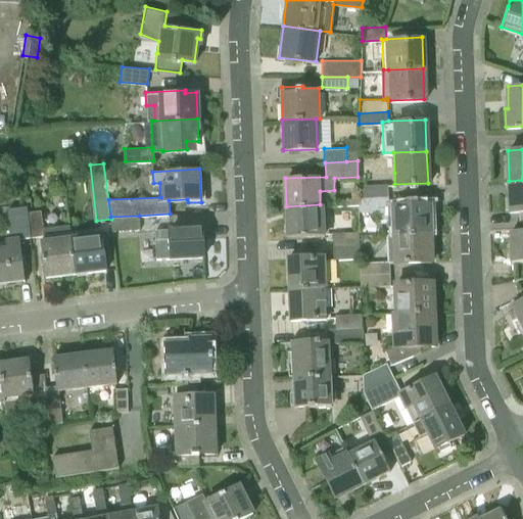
[(2,181),(13,180),(12,172),(1,173),(2,181)]
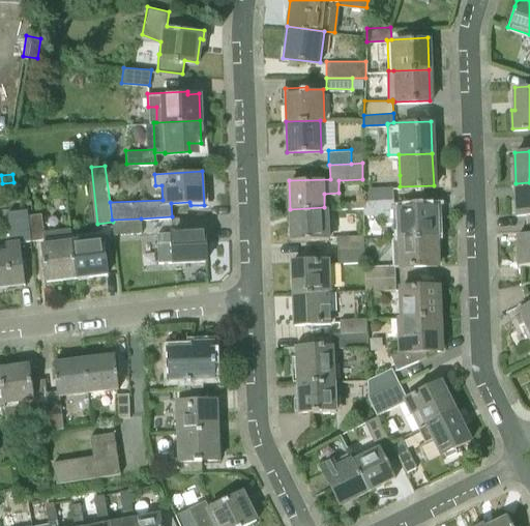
[(517,213),(529,212),(529,182),(516,183),(517,213)]
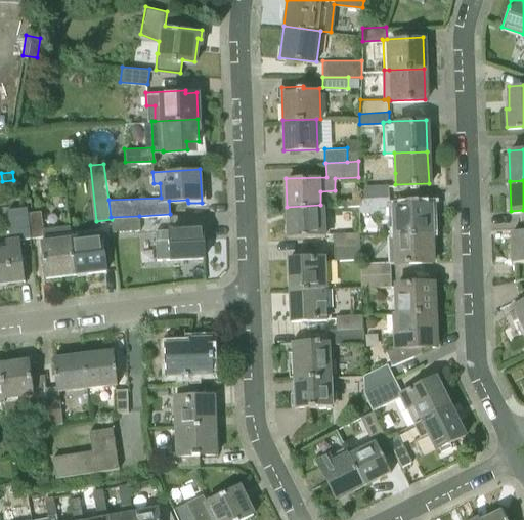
[(359,198),(389,197),(389,185),(388,183),(358,184),(359,198)]
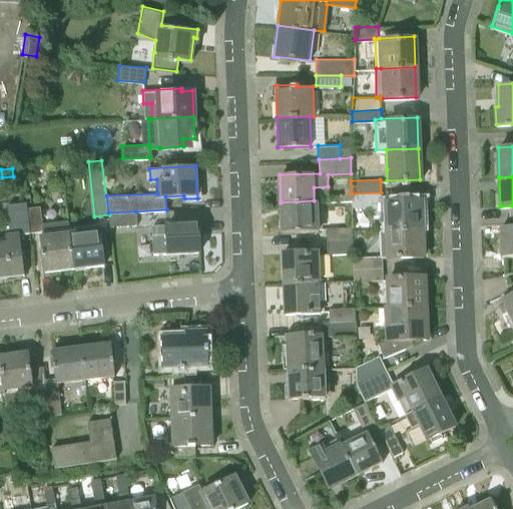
[(380,228),(422,226),(421,199),(381,200),(381,192),(352,193),(352,206),(370,205),(370,214),(380,214),(380,228)]
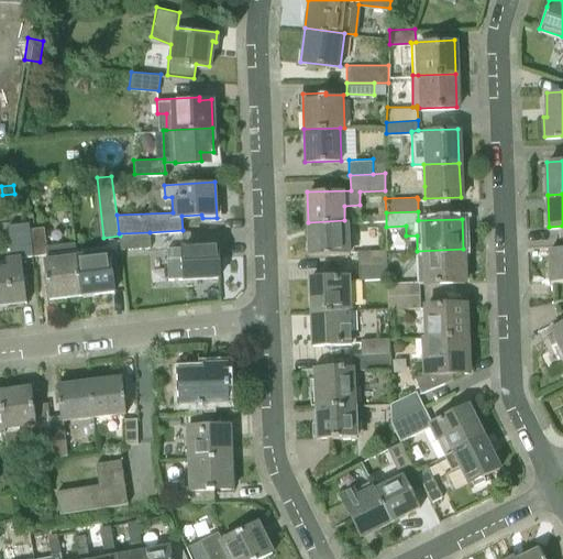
[(309,253),(350,252),(350,251),(353,251),(352,222),(349,222),(349,220),(344,220),(308,222),(309,253)]
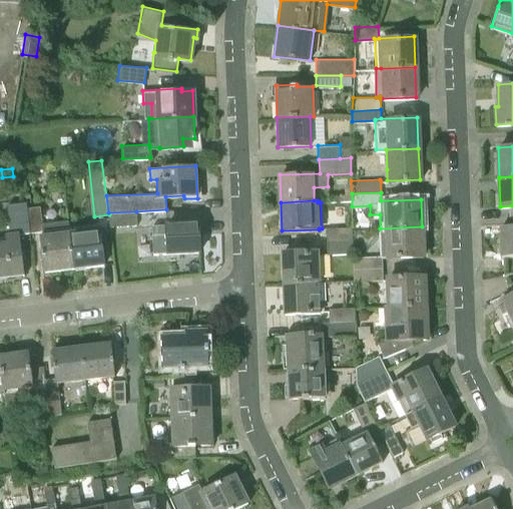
[(0,236),(0,277),(24,274),(19,232),(30,230),(27,207),(26,201),(7,203),(10,232),(5,233),(5,235),(0,236)]
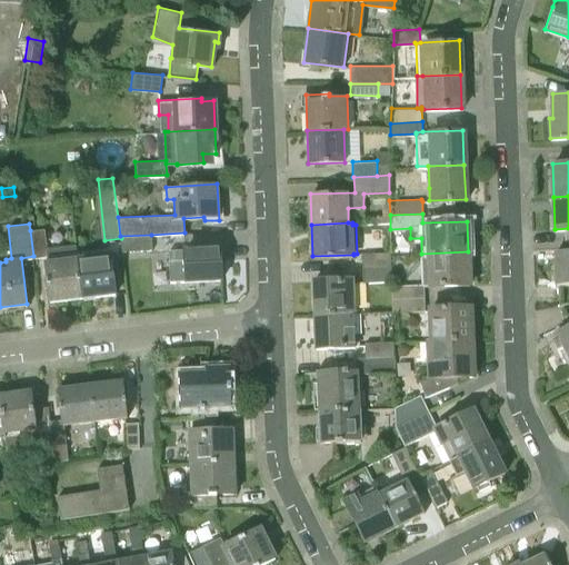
[(50,300),(82,296),(76,251),(75,244),(47,247),(45,228),(30,230),(33,256),(46,255),(46,259),(45,259),(50,300)]
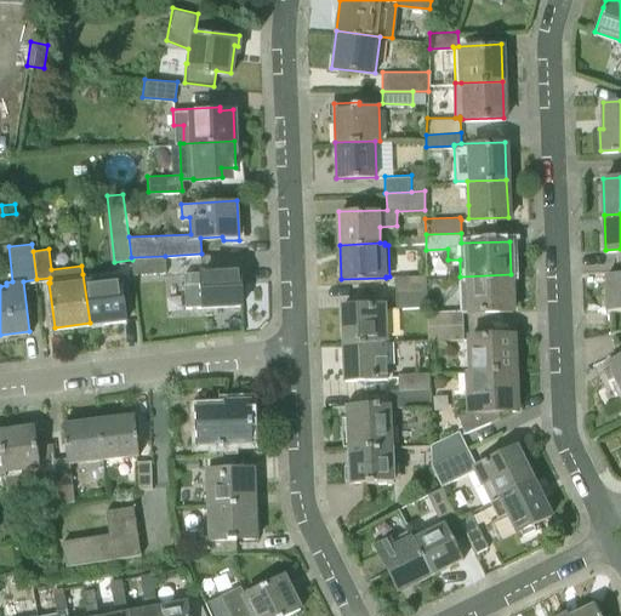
[(165,256),(131,257),(132,260),(132,273),(166,271),(165,256)]
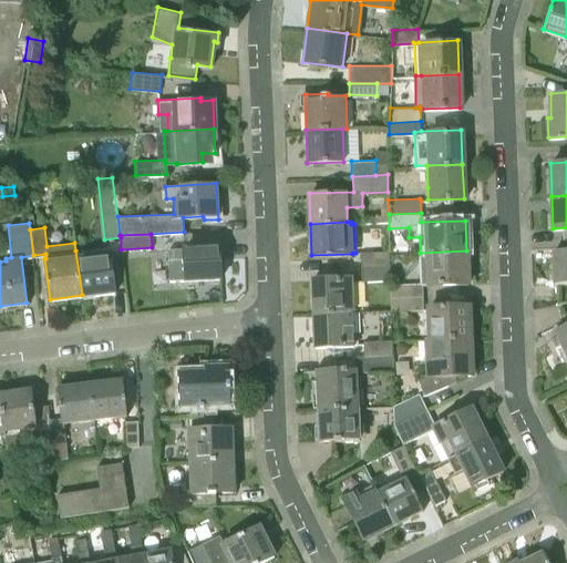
[(219,246),(175,247),(176,262),(184,262),(185,278),(220,277),(219,246)]
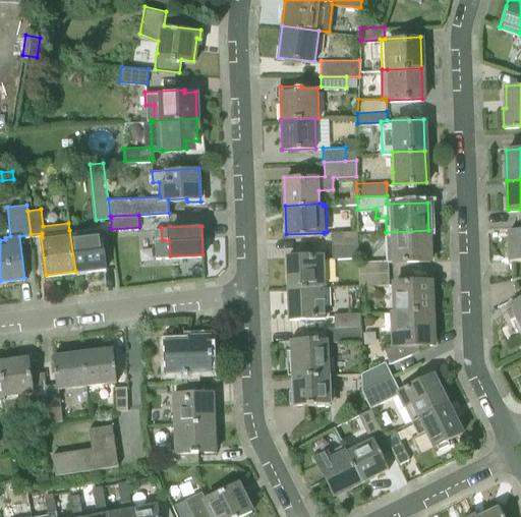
[(69,230),(75,271),(105,268),(101,230),(100,231),(99,227),(69,230)]
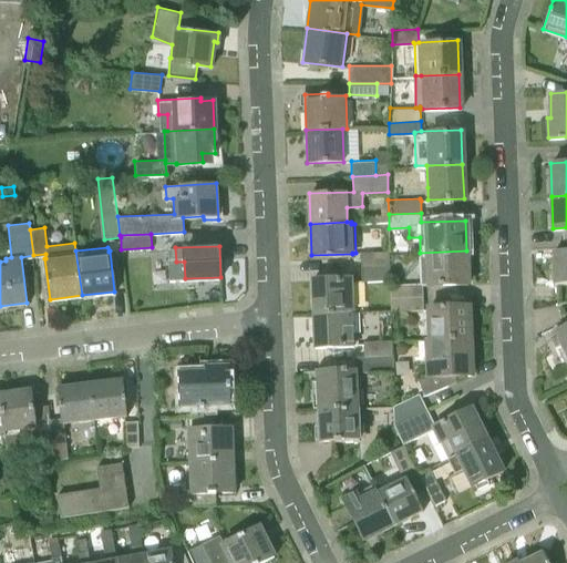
[(554,283),(566,282),(566,248),(553,249),(554,283)]
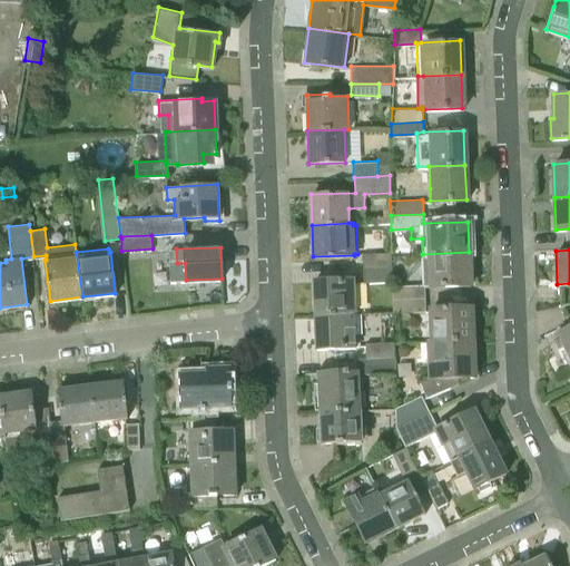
[(391,266),(390,251),(362,252),(363,267),(391,266)]
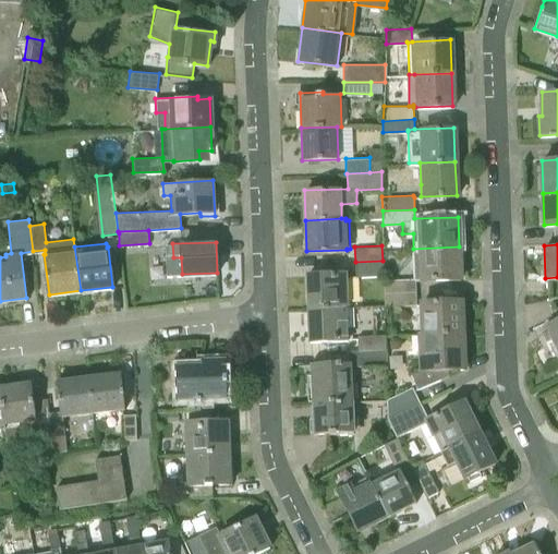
[(412,249),(413,278),(413,279),(416,279),(420,279),(420,280),(460,278),(459,247),(413,249),(412,249)]
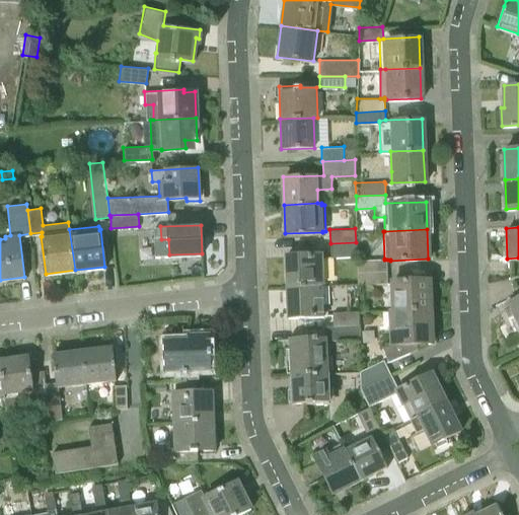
[(331,256),(357,254),(356,242),(330,243),(331,256)]
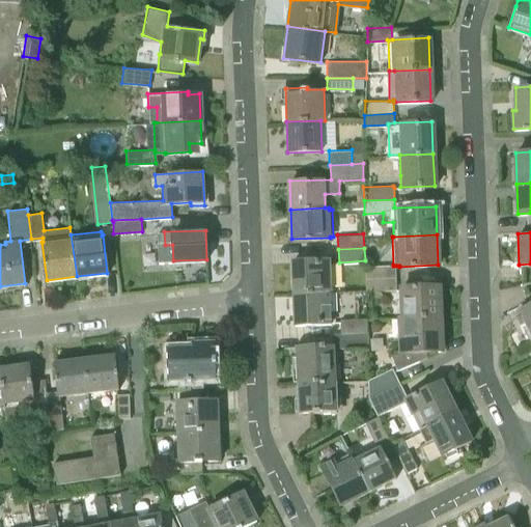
[(294,292),(330,290),(331,290),(330,258),(292,259),(294,292)]
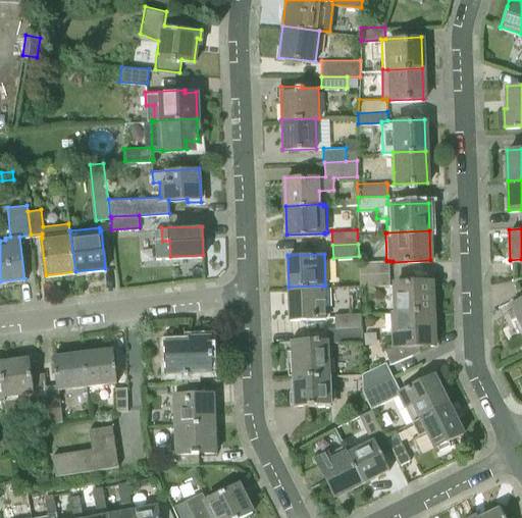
[(359,261),(360,273),(389,271),(389,261),(386,261),(386,260),(359,261)]
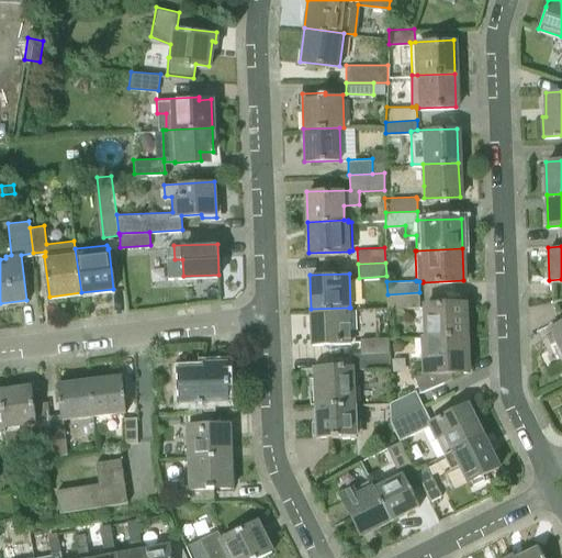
[(419,292),(388,294),(388,307),(419,305),(419,292)]
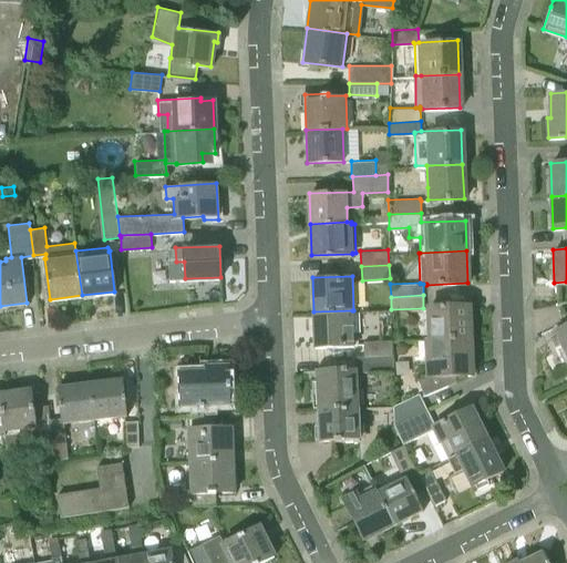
[(426,338),(470,337),(468,304),(425,306),(426,338)]
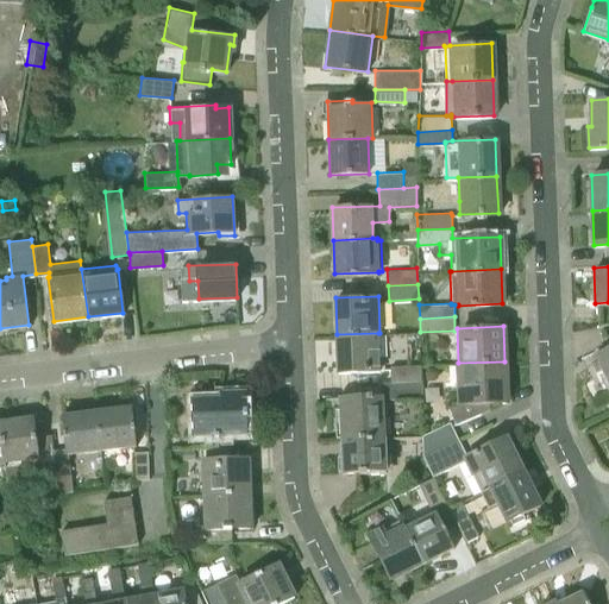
[(338,371),(371,370),(380,370),(378,333),(337,334),(338,371)]
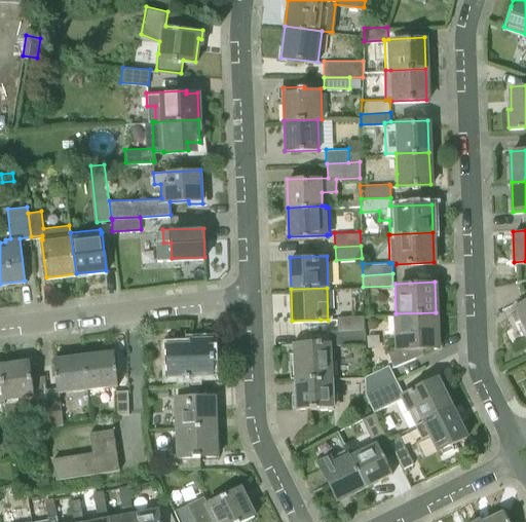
[(525,328),(525,300),(515,306),(525,328)]
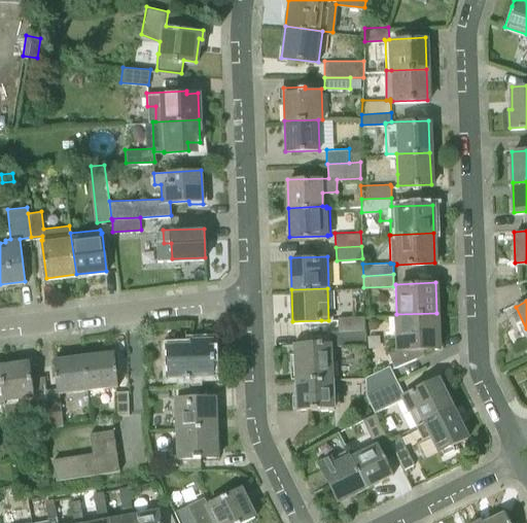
[(395,348),(388,352),(394,367),(416,357),(416,348),(437,347),(436,313),(396,314),(394,314),(395,348)]
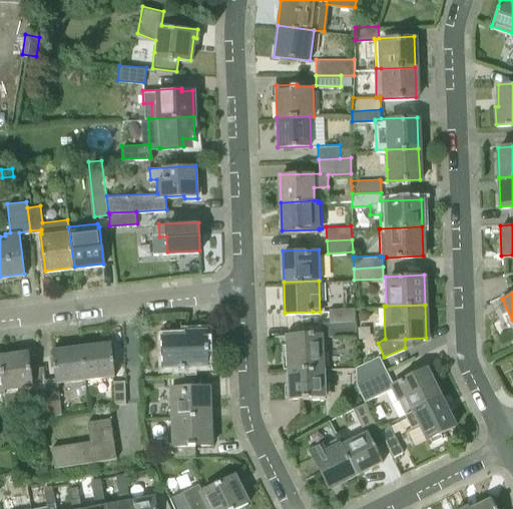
[(329,321),(355,320),(354,307),(329,308),(329,321)]
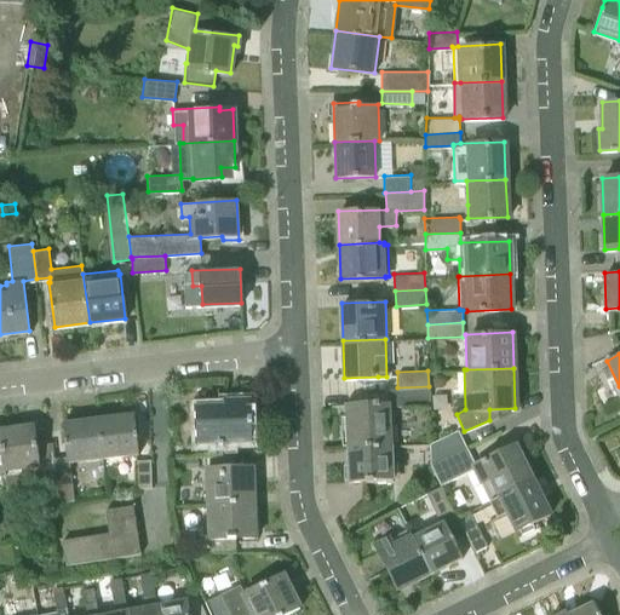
[(429,386),(397,388),(386,388),(388,401),(390,401),(390,404),(429,403),(429,386)]
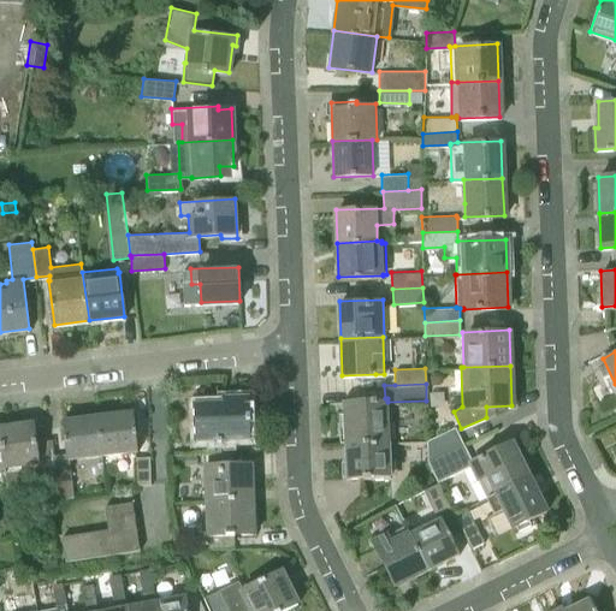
[(223,402),(194,403),(195,440),(252,438),(249,396),(223,396),(223,402)]
